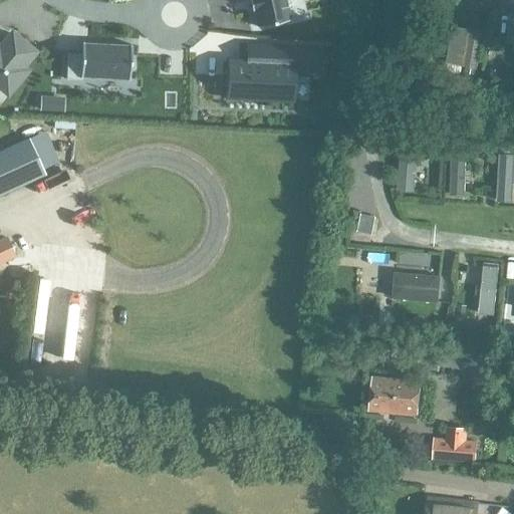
[(290,21),(285,0),(249,0),(251,11),(254,10),(258,28),(290,21)]
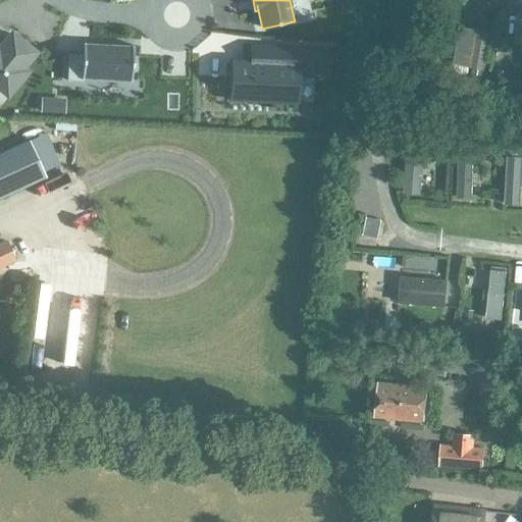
[(475,32),(460,29),(452,64),(483,71),(491,32),(476,29),(475,32)]
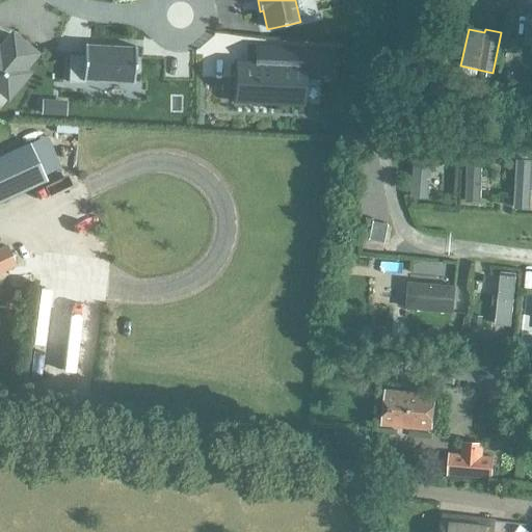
[(7,41),(4,37),(0,33),(0,89),(5,94),(4,94),(7,96),(9,94),(8,94),(23,76),(24,76),(26,74),(23,72),(20,70),(31,55),(32,56),(33,53),(31,52),(14,37),(15,37),(11,35),(9,37),(10,37),(7,41)]
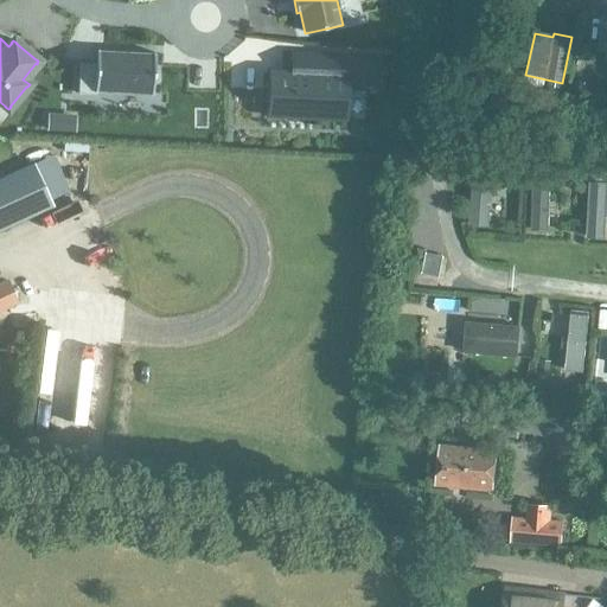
[(96,93),(152,95),(154,53),(96,50),(95,65),(78,64),(77,94),(96,95),(96,93)]
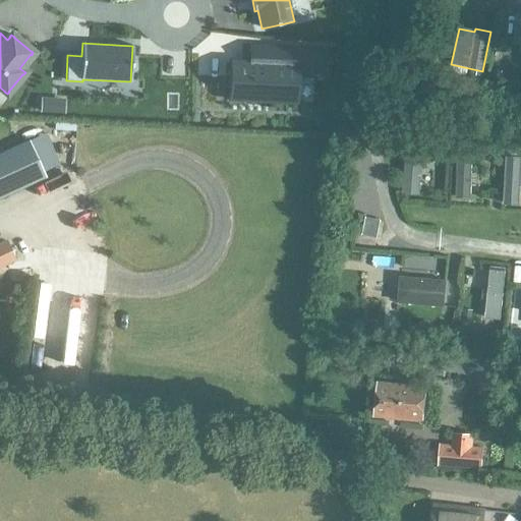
[(297,108),(299,76),(319,77),(320,49),(271,46),(269,69),(231,67),(229,105),(297,108)]
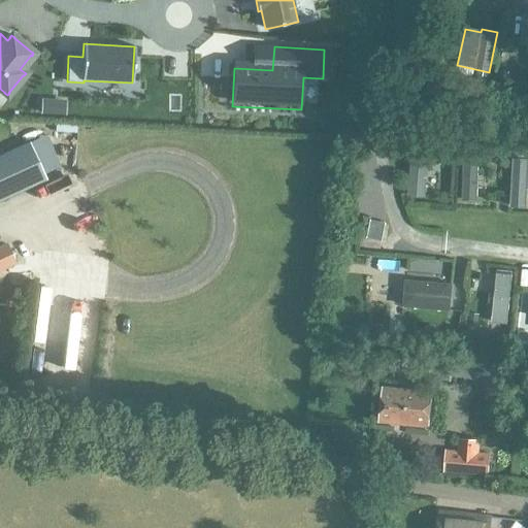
[(176,76),(178,97),(189,96),(187,75),(176,76)]
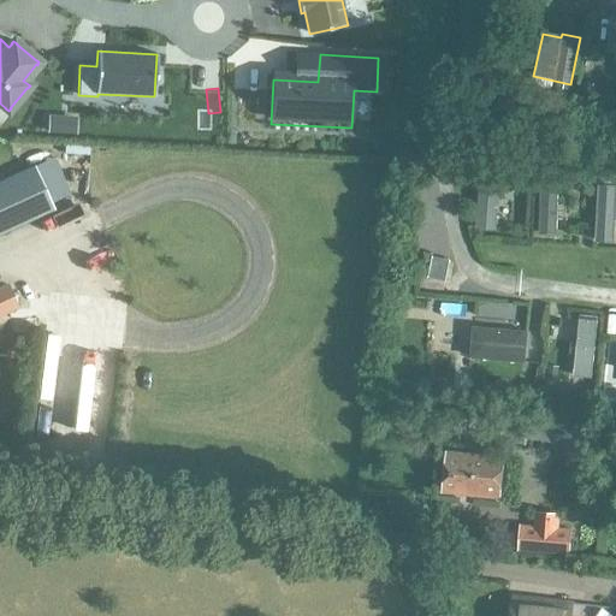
[(58,118),(58,132),(76,134),(77,119),(58,118)]
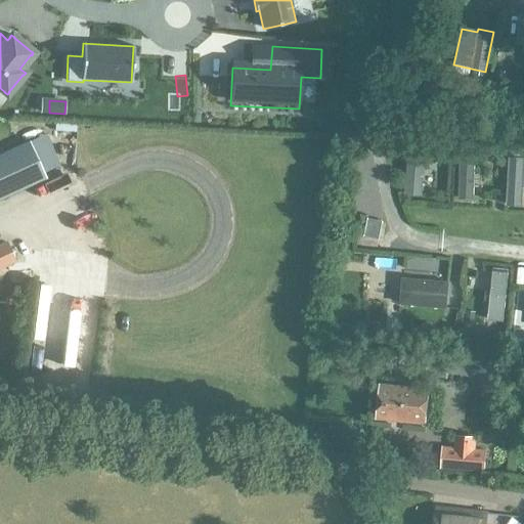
[(523,131),(511,130),(509,150),(523,150),(523,131)]
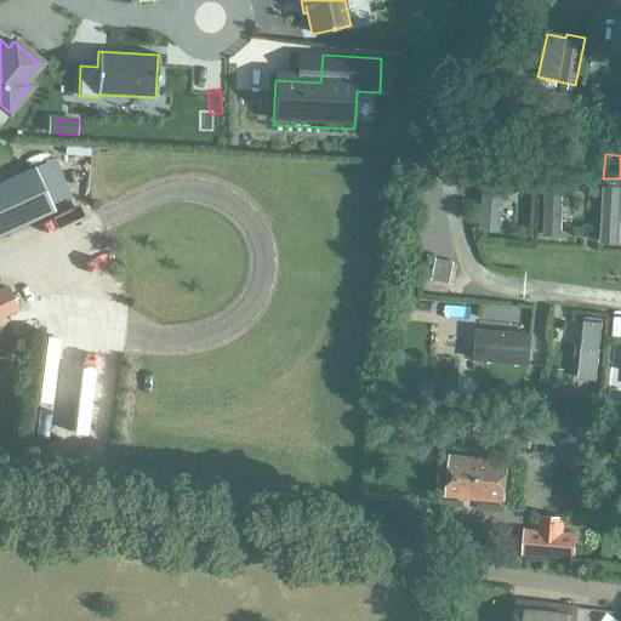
[(529,175),(535,166),(528,161),(522,169),(529,175)]
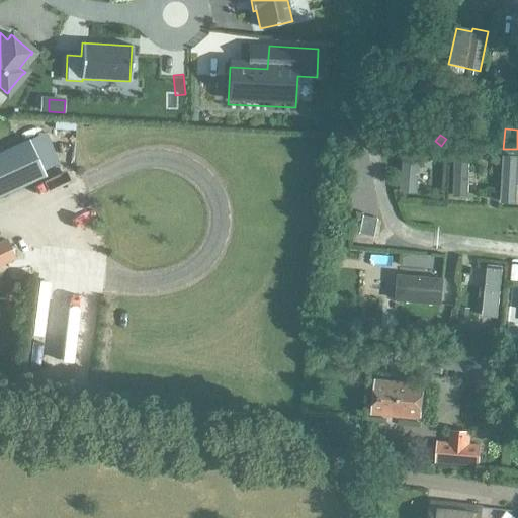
[(453,136),(453,147),(462,147),(462,136),(453,136)]
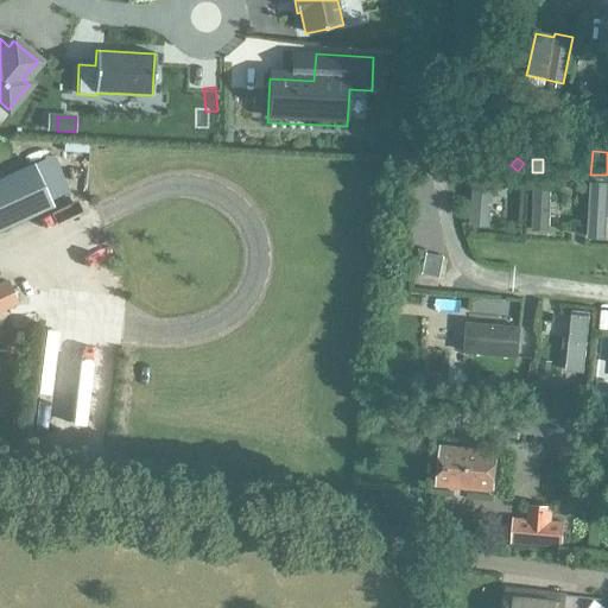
[(0,232),(52,208),(33,165),(0,179),(0,232)]
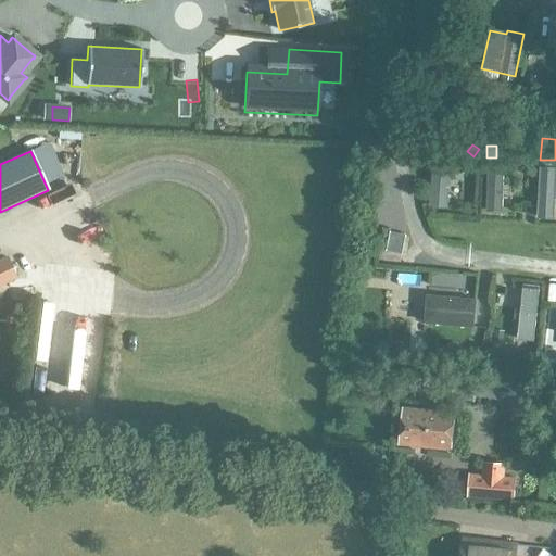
[(447,209),(450,184),(454,184),(454,175),(450,175),(451,165),(432,164),(430,207),(447,209)]
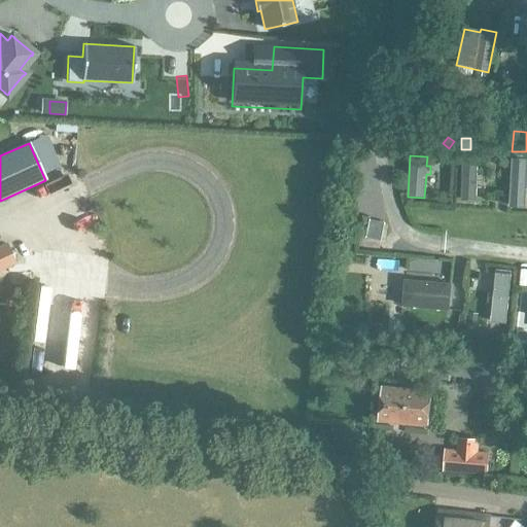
[(526,188),(526,178),(526,159),(512,159),(508,207),(525,208),(526,188)]
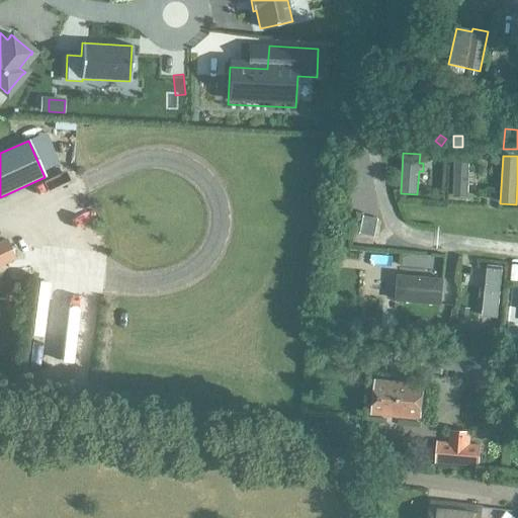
[(453,158),(453,197),(468,197),(469,181),(473,181),(473,173),(469,173),(469,158),(453,158)]
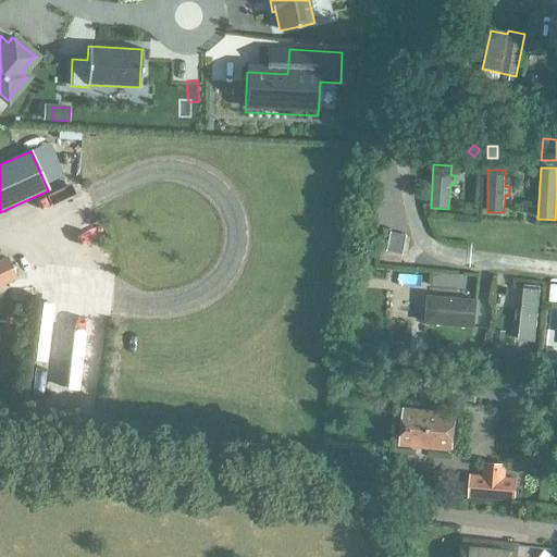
[(403,252),(407,234),(392,232),(387,250),(403,252)]
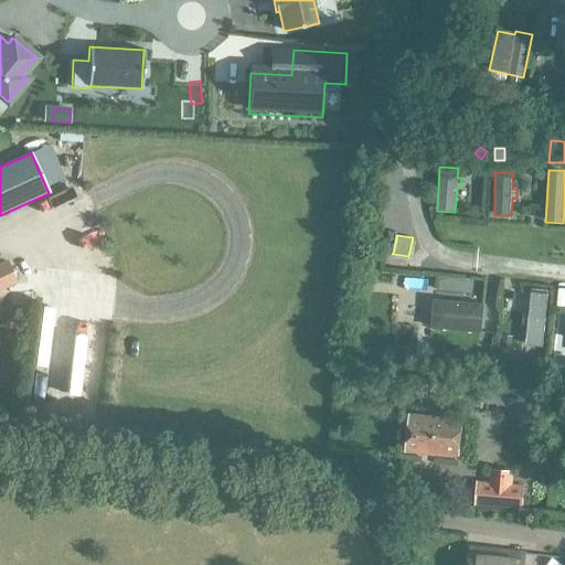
[(0,263),(0,289),(17,281),(7,260),(0,263)]
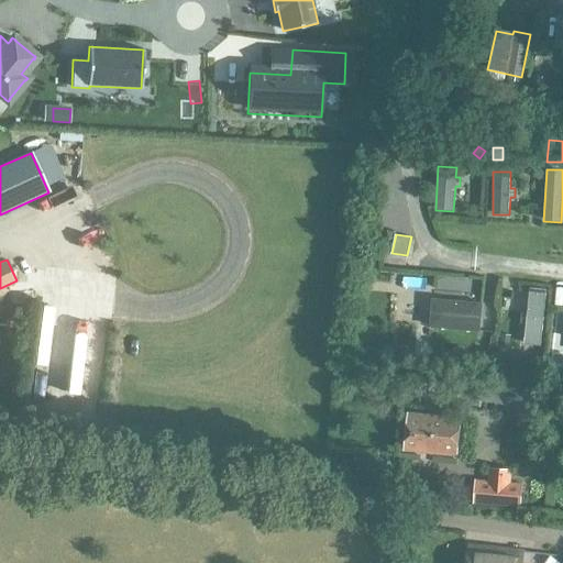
[(530,287),(525,344),(541,346),(547,289),(530,287)]
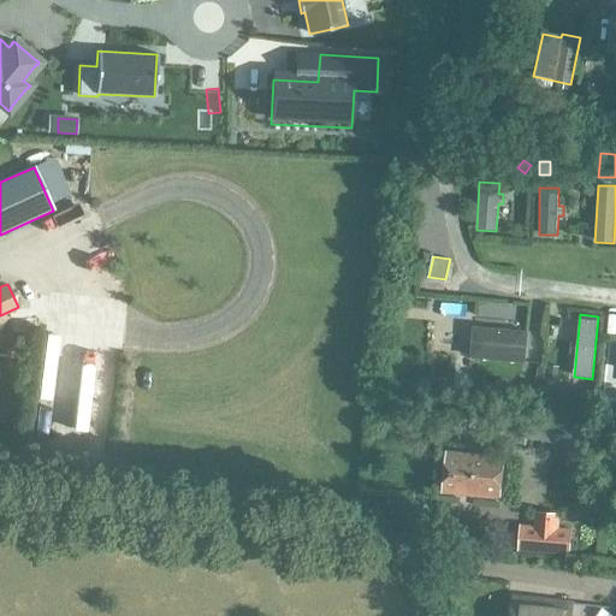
[(473,326),(469,357),(525,363),(528,331),(473,326)]
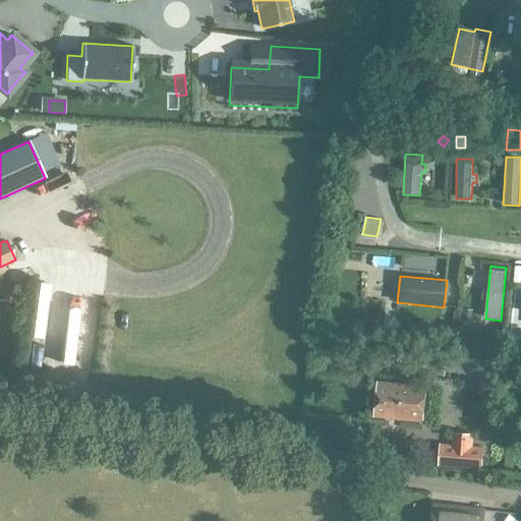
[(478,327),(480,308),(471,307),(469,326),(478,327)]
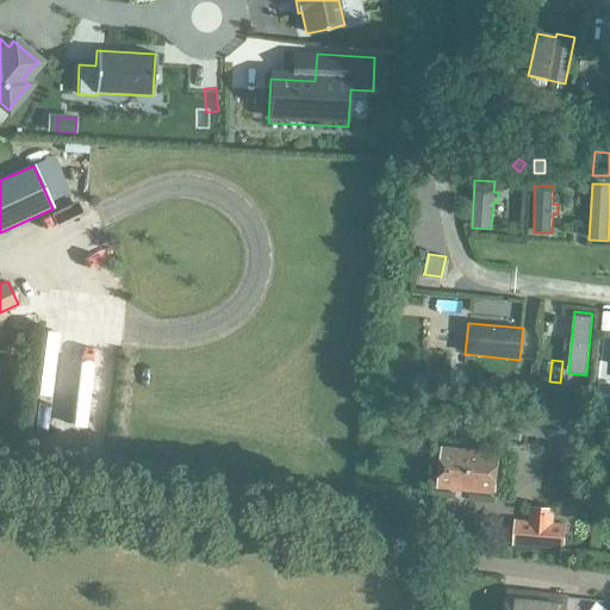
[(536,434),(536,442),(565,446),(568,417),(499,409),(496,437),(517,440),(518,431),(536,434)]
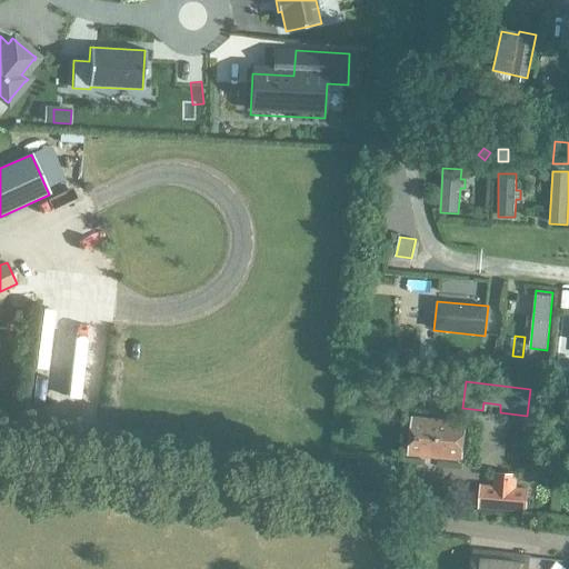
[(413,419),(409,456),(461,461),(465,423),(413,419)]
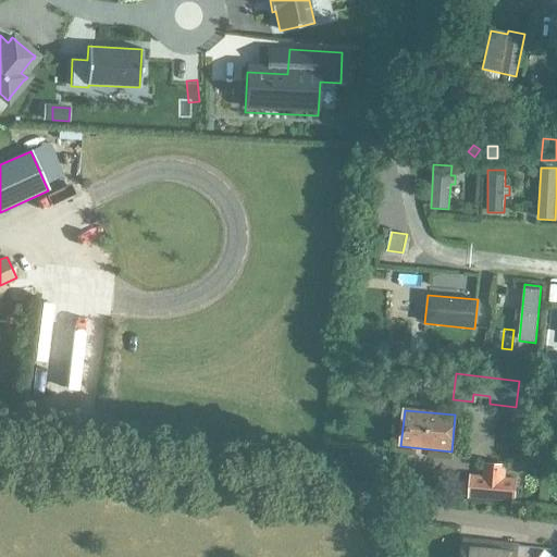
[(468,498),(515,502),(517,478),(505,477),(506,463),(482,462),(482,475),(469,474),(468,498)]
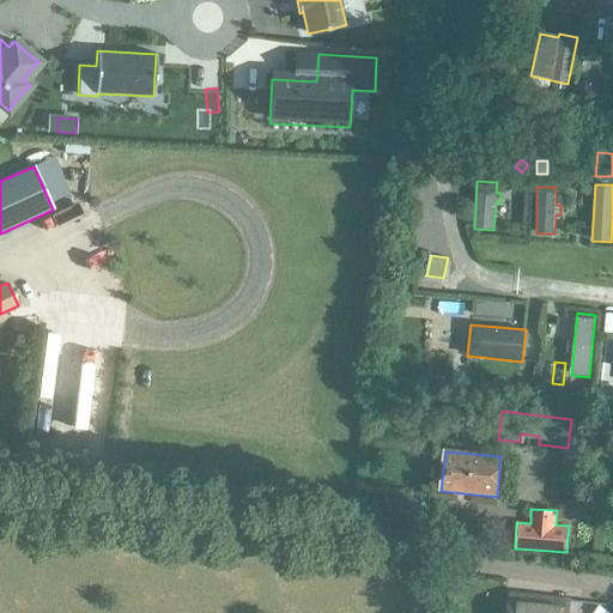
[(511,595),(509,612),(566,612),(569,602),(511,595)]
